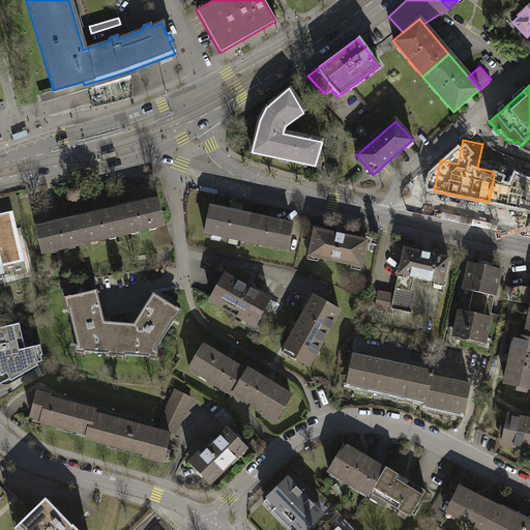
[(529,180),(518,178),(511,205),(529,209),(529,180)]
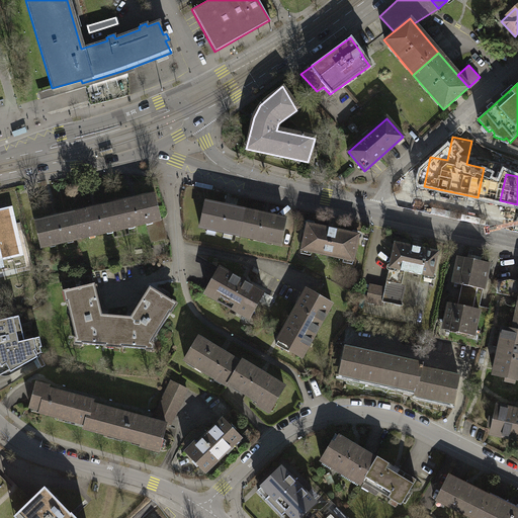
[(115,204),(120,229),(147,223),(160,220),(161,220),(155,194),(115,204)]
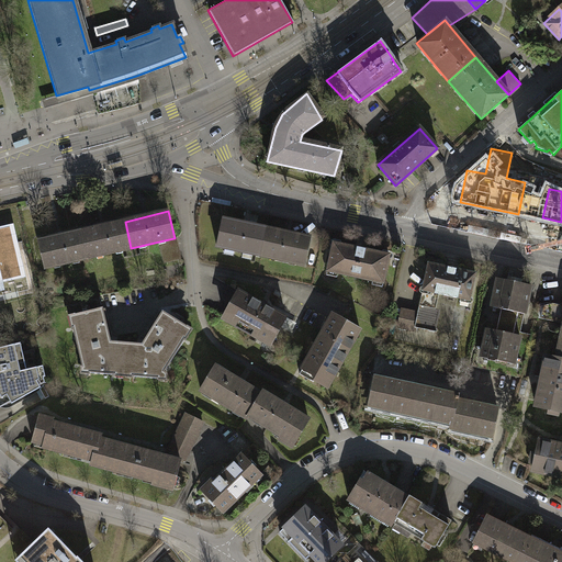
[(217,246),(261,255),(267,228),(223,220),(217,246)]
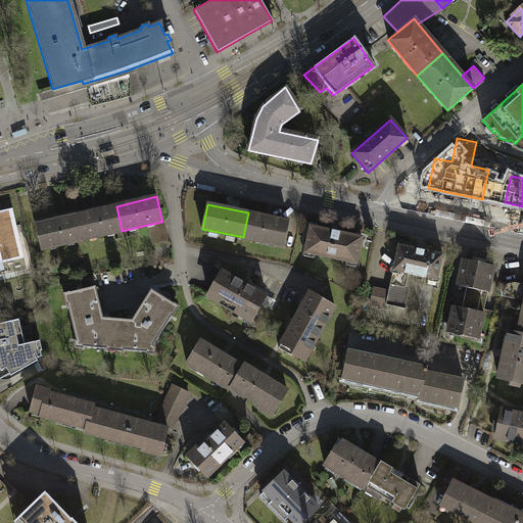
[(116,206),(77,215),(82,240),(122,231),(116,206)]
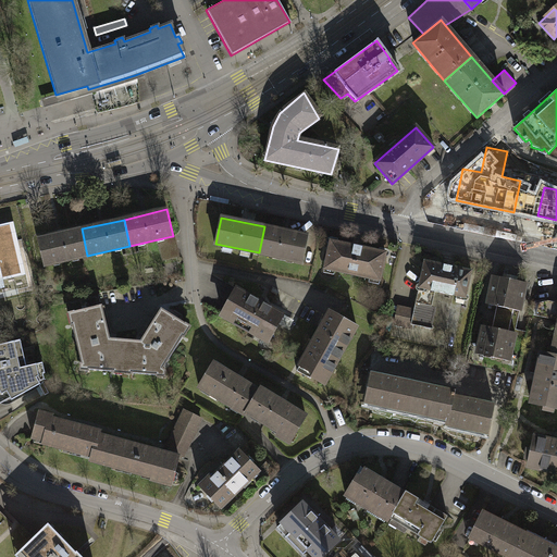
[(0,287),(1,288),(0,283),(0,279),(22,274),(15,248),(10,224),(0,226),(0,287)]
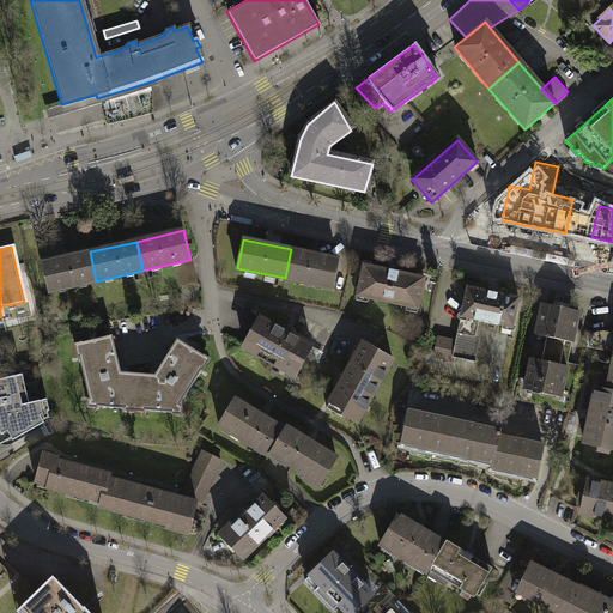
[(339,260),(291,249),(285,278),(332,289),(339,260)]
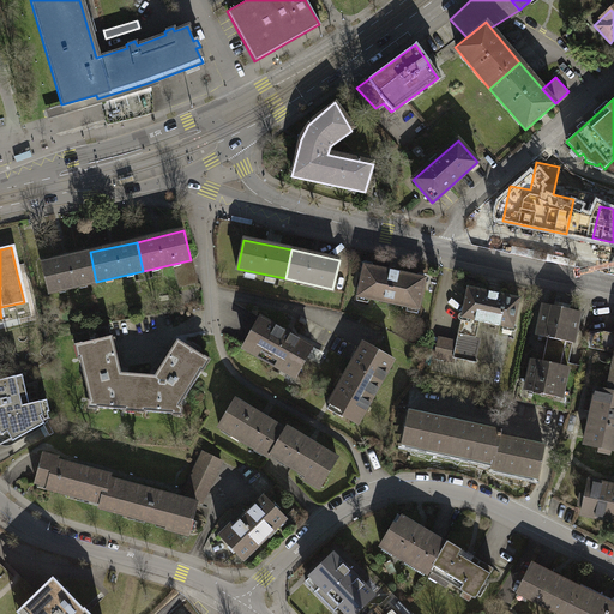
[(49,293),(96,282),(90,252),(42,264),(49,293)]
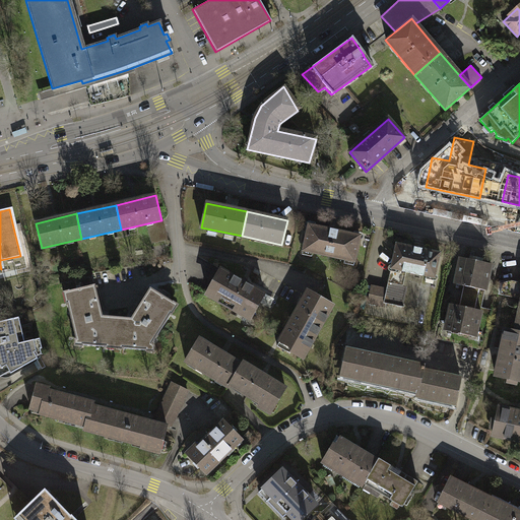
[(166,240),(160,220),(147,223),(152,243),(166,240)]
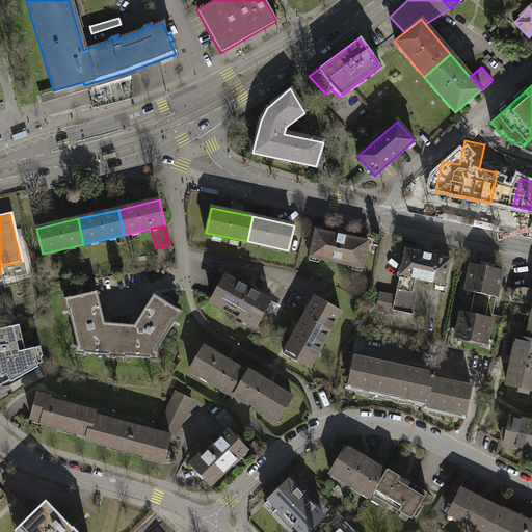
[(316,230),(311,257),(363,268),(369,241),(316,230)]
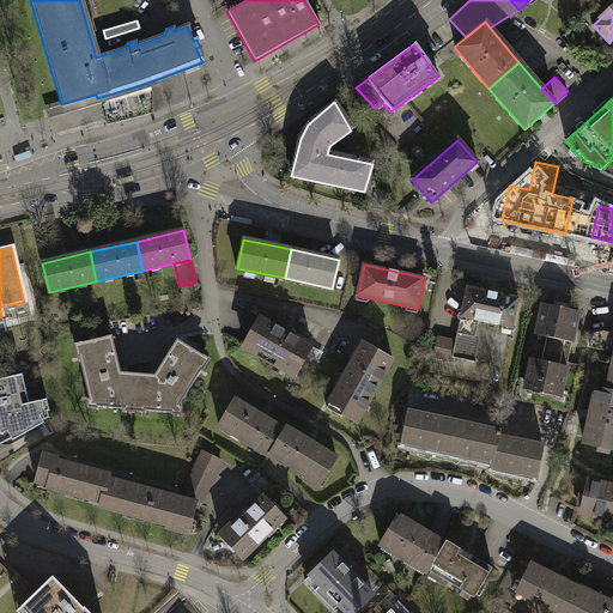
[(520,298),(468,287),(461,319),(479,322),(479,321),(513,328),(520,298)]
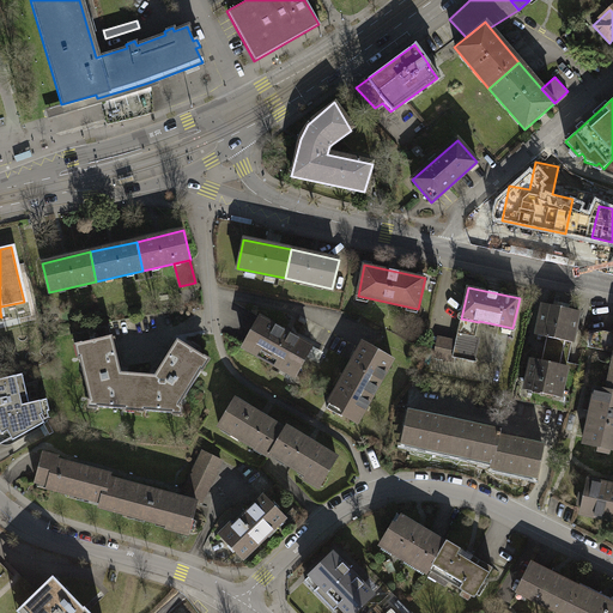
[(578,311),(544,304),(538,335),(551,338),(565,341),(572,343),(578,311)]
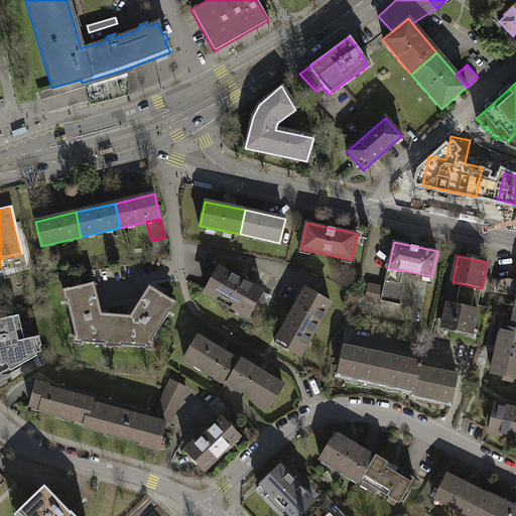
[(219,266),(206,290),(250,314),(263,291),(219,266)]
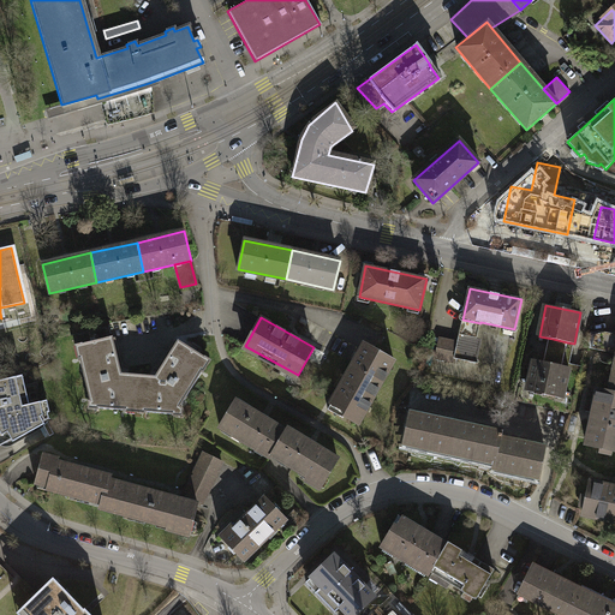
[(463,320),(459,333),(477,338),(481,323),(463,320)]
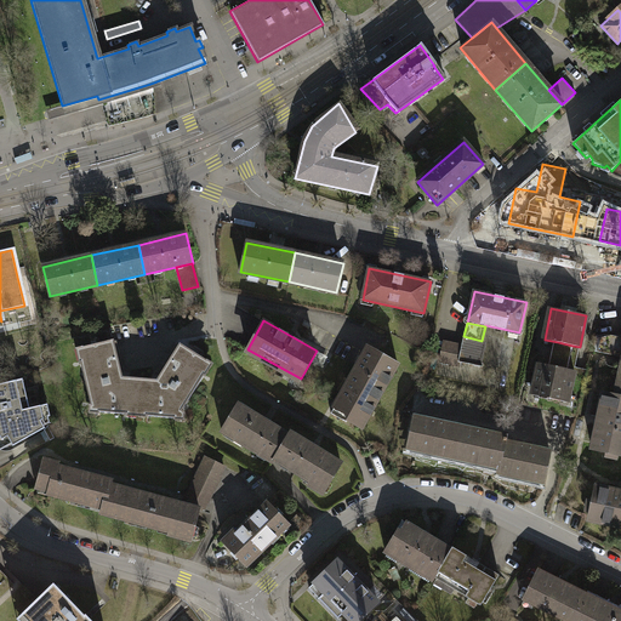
[(620,336),(614,335),(596,339),(593,351),(609,354),(608,353),(609,349),(611,349),(620,351),(620,370),(620,374),(620,385),(619,385),(615,397),(620,397),(620,336)]
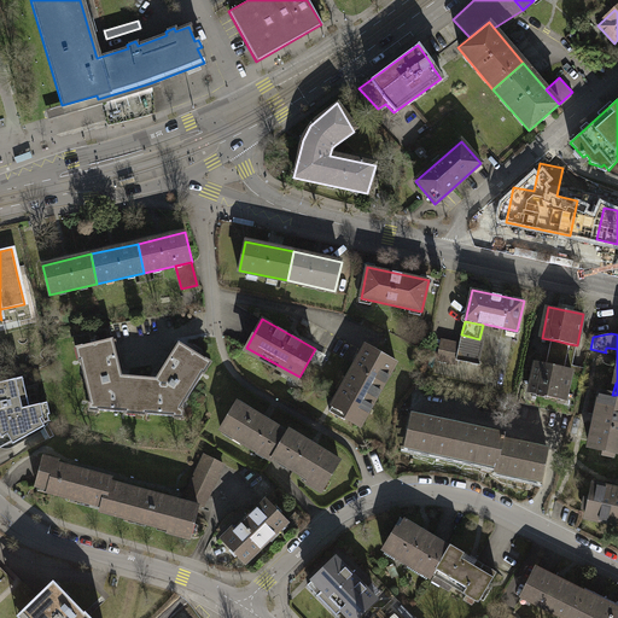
[(479,339),(461,334),(460,344),(443,340),(438,360),(456,363),(458,360),(474,363),(479,339)]
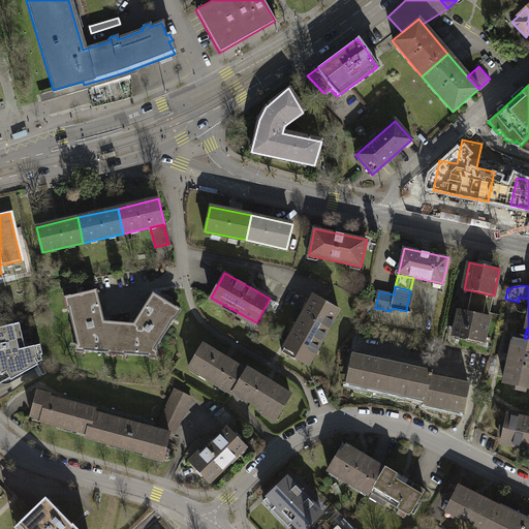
[(119,322),(104,321),(96,290),(70,297),(72,307),(69,308),(79,346),(84,347),(84,350),(109,352),(110,349),(117,349),(119,322)]
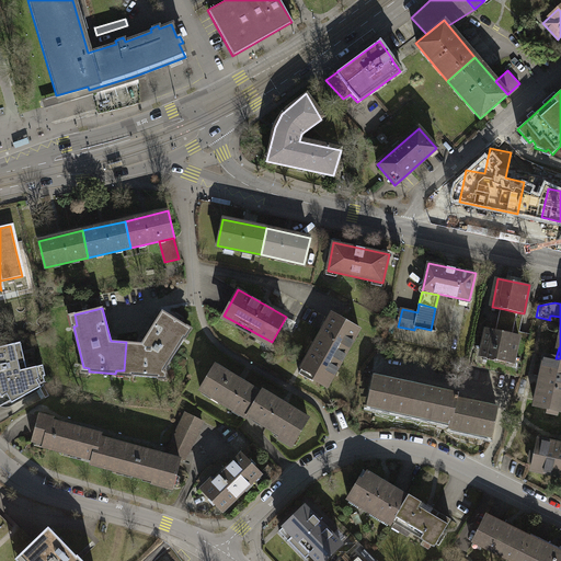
[(500,331),(487,328),(481,356),(513,364),(519,335),(513,333),(517,312),(504,309),(500,331)]
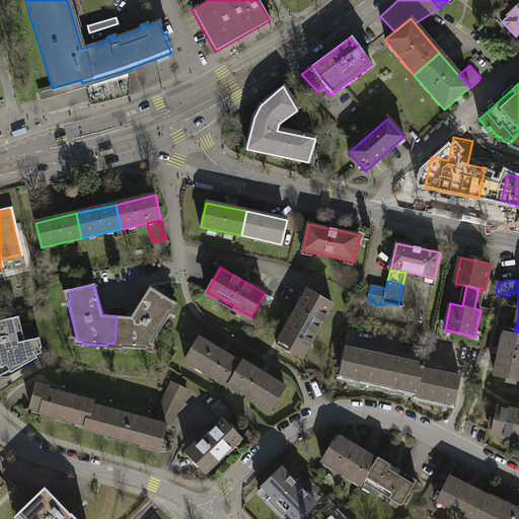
[(147,346),(150,346),(170,312),(168,310),(173,302),(151,288),(132,317),(117,316),(115,343),(122,344),(122,347),(147,349),(147,346)]
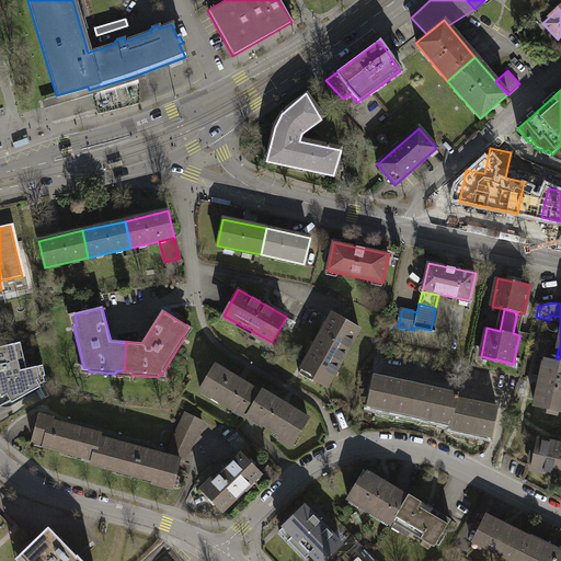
[(359,328),(333,313),(328,323),(330,324),(308,363),(306,362),(299,374),(313,381),(315,379),(324,386),(353,336),(354,338),(359,328)]
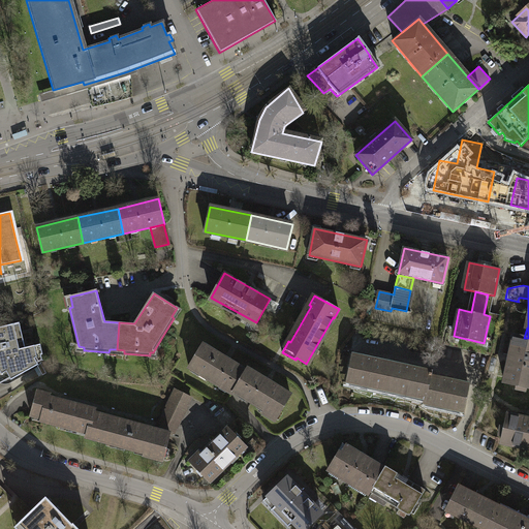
[(0,374),(6,372),(10,378),(11,379),(38,365),(35,359),(42,354),(40,344),(25,348),(20,322),(0,327),(0,374)]
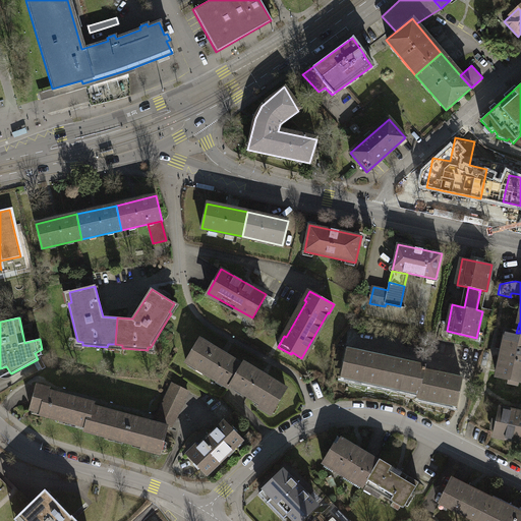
[(507,330),(497,375),(520,381),(520,333),(516,333),(507,330)]
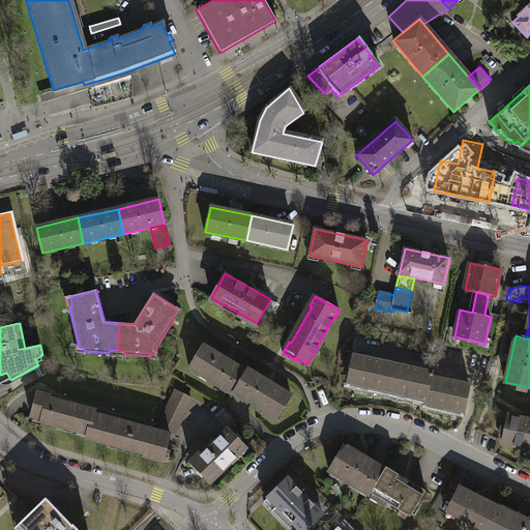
[(235,392),(247,372),(246,372),(203,346),(189,367),(234,394),(235,392)]
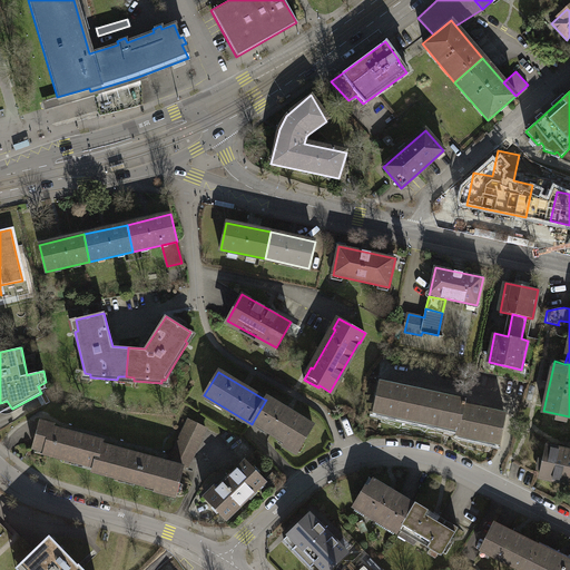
[(375,410),(416,419),(423,391),(381,382),(375,410)]
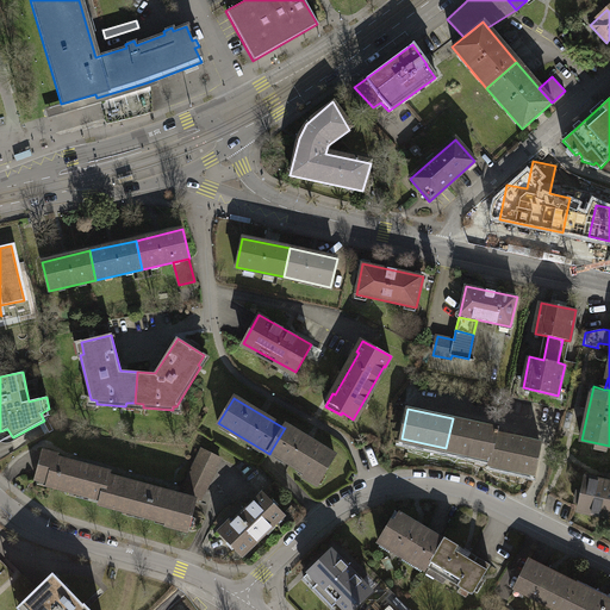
[(497,428),(453,418),(446,448),(491,458),(497,430),(497,428)]
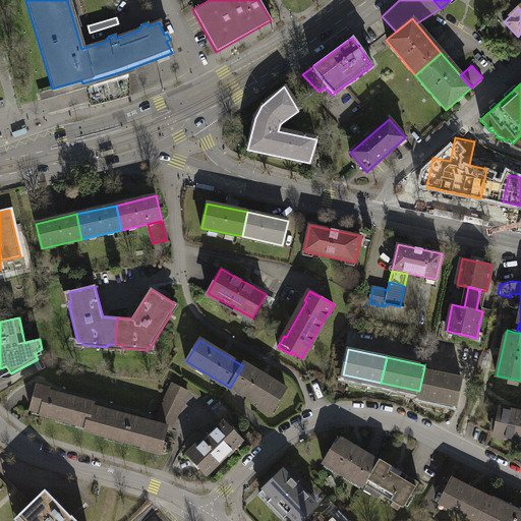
[(242,365),(243,365),(231,386),(262,404),(259,407),(271,414),(286,389),(243,363),(242,365)]
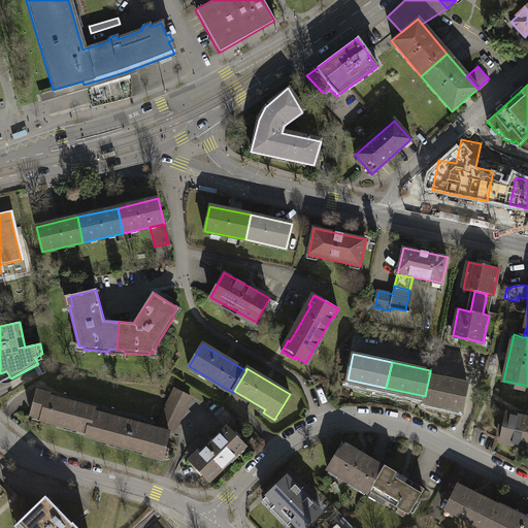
[(0,382),(10,377),(6,371),(0,373),(0,382)]
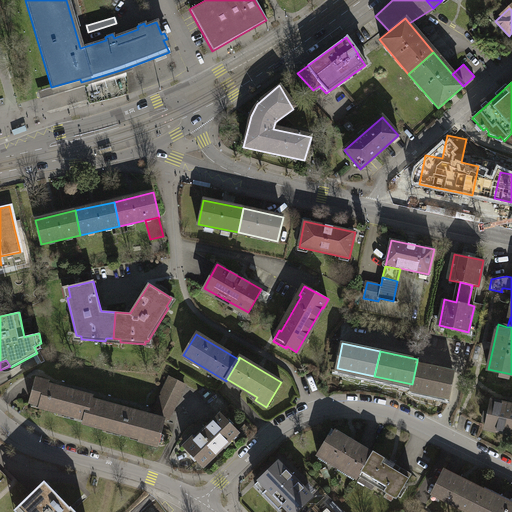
[(419,361),(417,361),(412,384),(411,388),(448,396),(454,372),(418,364),(419,361)]
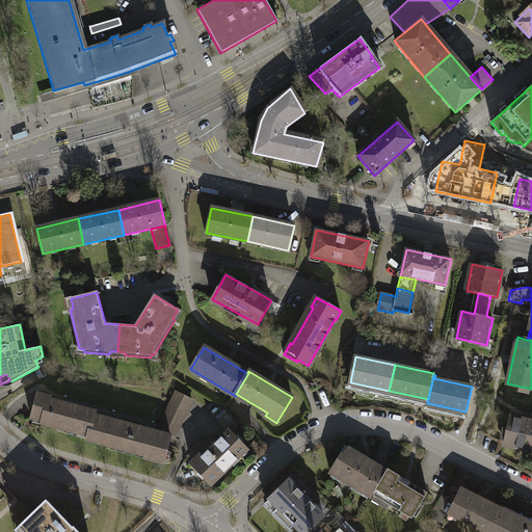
[(192,399),(177,392),(161,425),(166,428),(178,430),(192,399)]
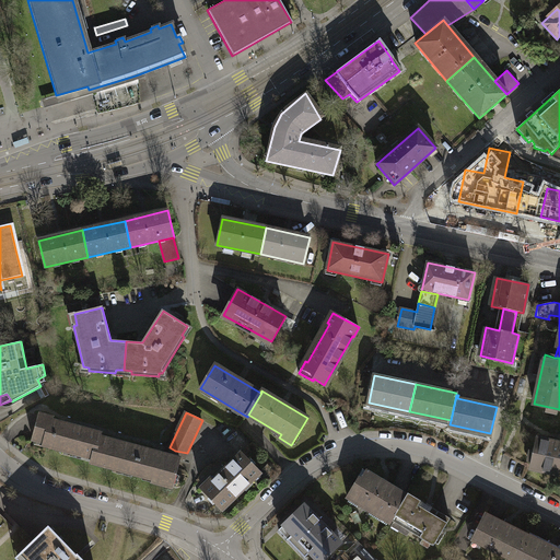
[(43,445),(82,456),(90,430),(53,420),(53,417),(39,413),(33,440),(44,443),(43,445)]
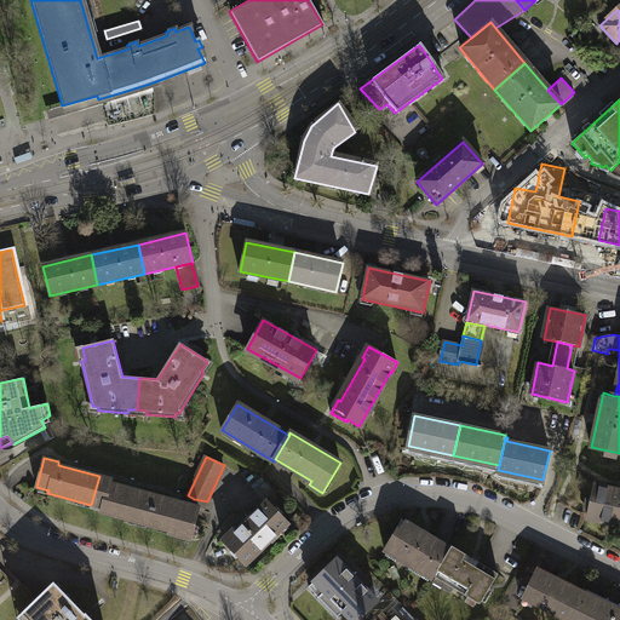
[(101,512),(148,524),(151,510),(153,510),(156,495),(110,483),(112,480),(99,476),(91,505),(102,507),(101,512)]
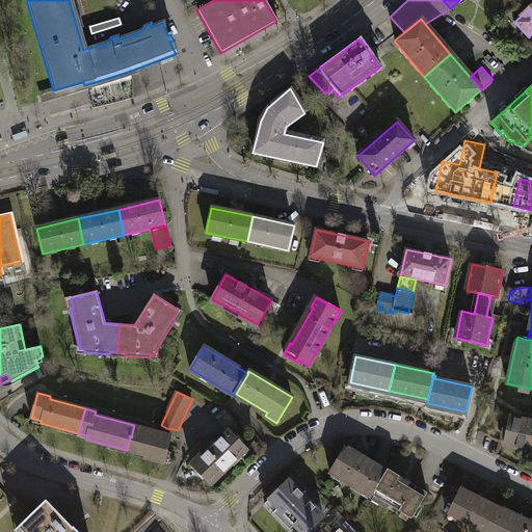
[(531,420),(510,416),(504,445),(531,450),(531,420)]
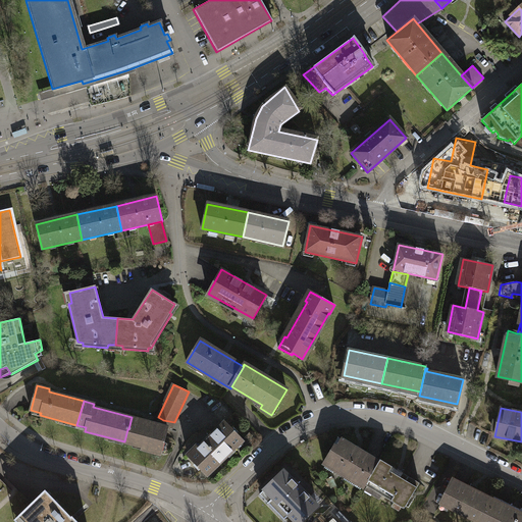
[(168,427),(132,417),(128,429),(127,429),(124,441),(143,447),(142,449),(160,454),(168,427)]
